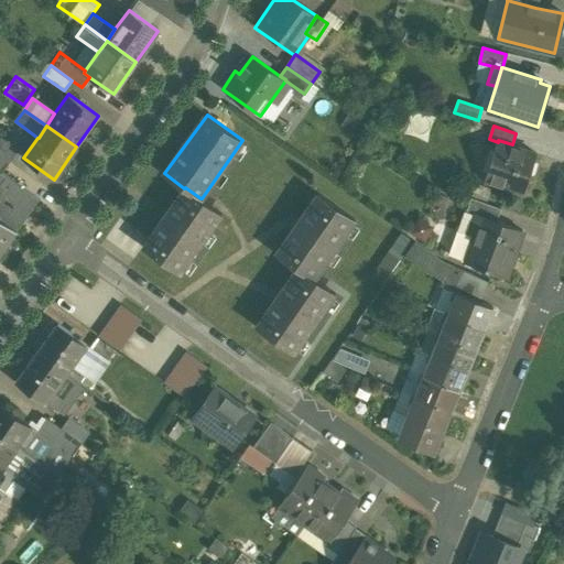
[(18,150),(0,137),(0,156),(9,163),(18,150)]
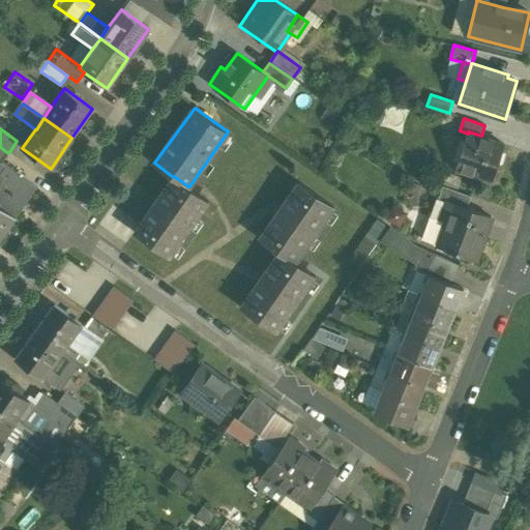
[(481,136),(468,131),(468,134),(455,169),(492,181),(505,144),(481,136)]
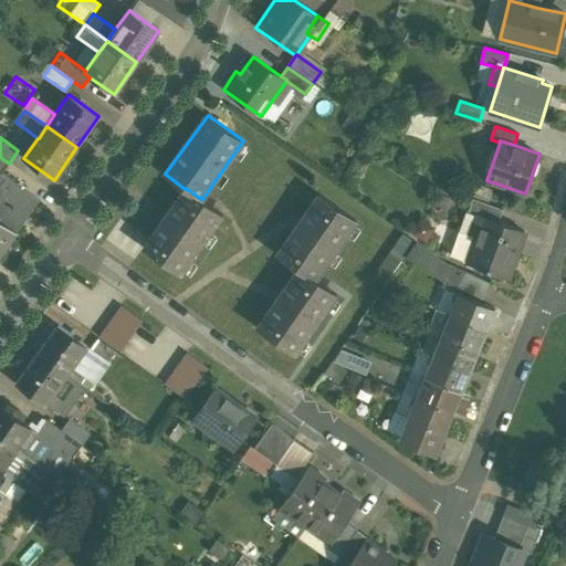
[(1,175),(0,174),(0,220),(16,232),(39,201),(1,175)]
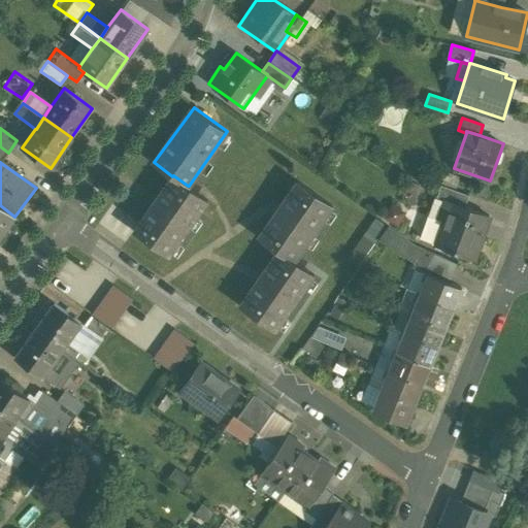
[(189,186),(188,186),(173,175),(172,176),(134,230),(168,255),(207,199),(189,186)]
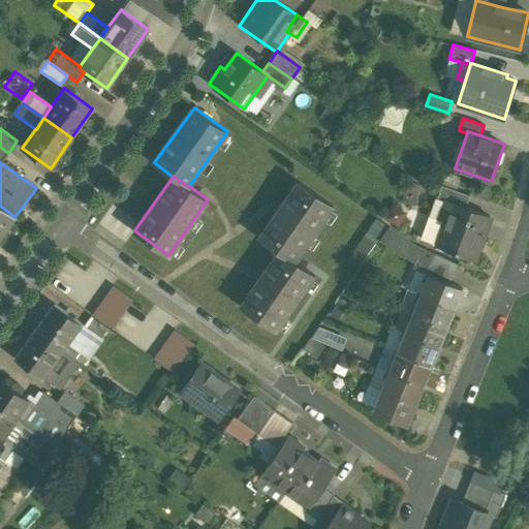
[(299,182),(259,238),(279,252),(293,262),(333,207),(299,182)]
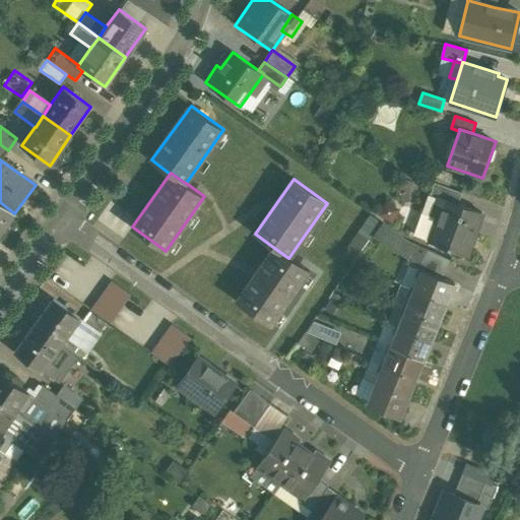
[(462,192),(434,182),(429,196),(437,199),(438,197),(457,204),(462,192)]
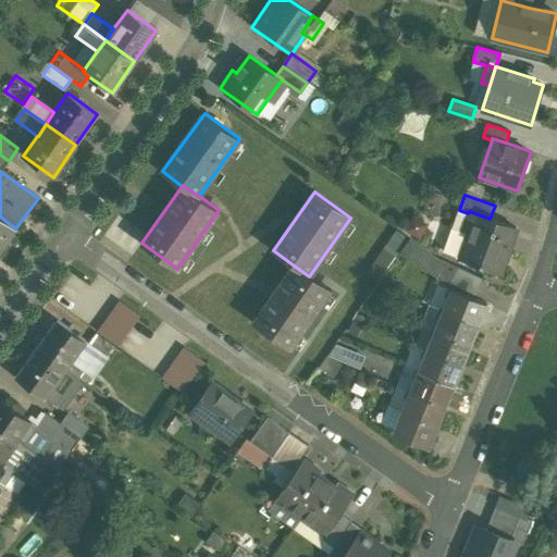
[(490,219),(469,211),(468,213),(462,231),(469,233),(460,258),(459,259),(499,273),(515,227),(490,219)]
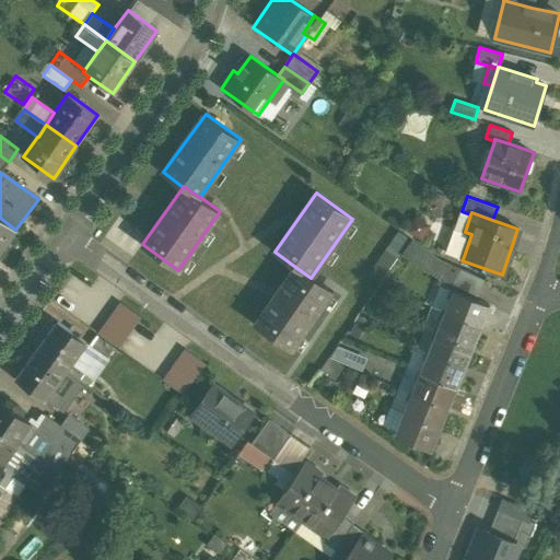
[(0,252),(15,230),(0,218),(0,252)]
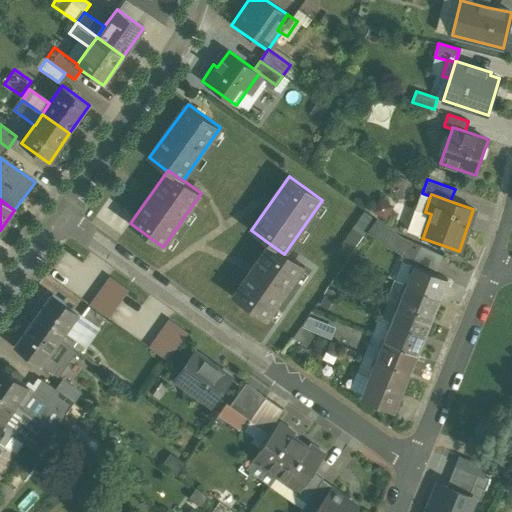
[(425,212),(415,208),(407,231),(423,237),(431,214),(425,212)]
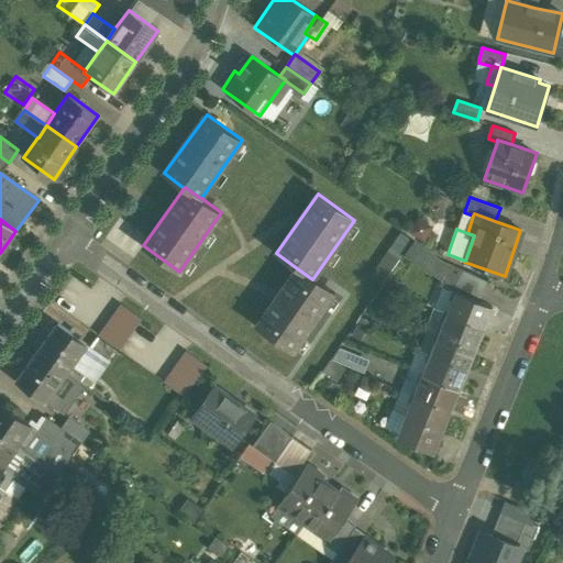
[(423,249),(414,242),(405,256),(415,262),(423,249)]
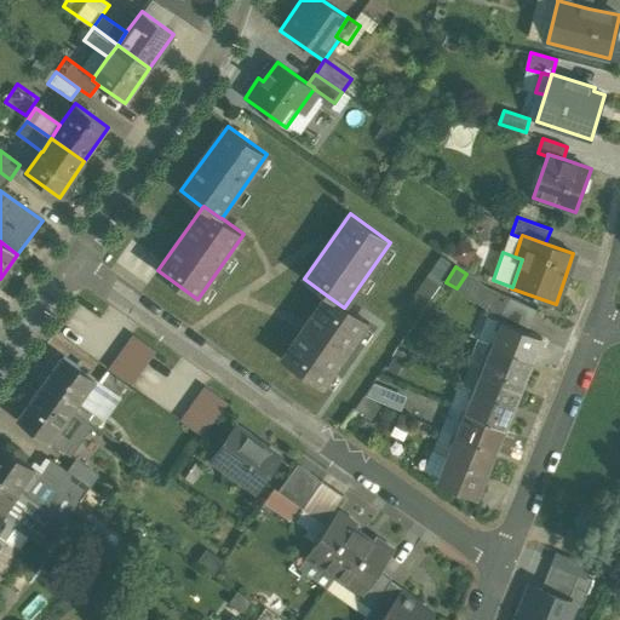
[(488,290),(466,274),(457,288),(500,315),(507,297),(488,290)]
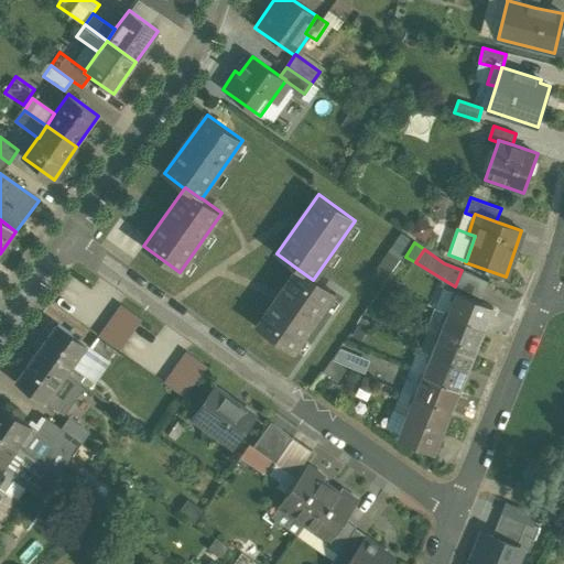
[(313,280),(297,269),(256,327),(293,354),(335,295),(313,280)]
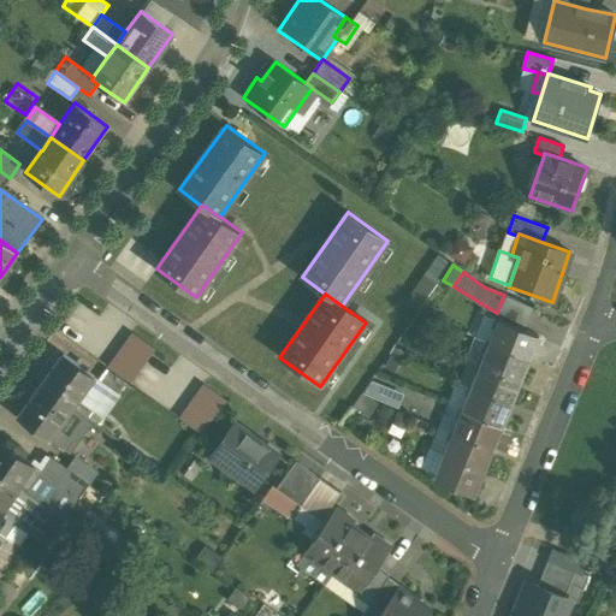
[(533,307),(504,295),(497,313),(495,319),(499,321),(499,320),(523,330),(533,307)]
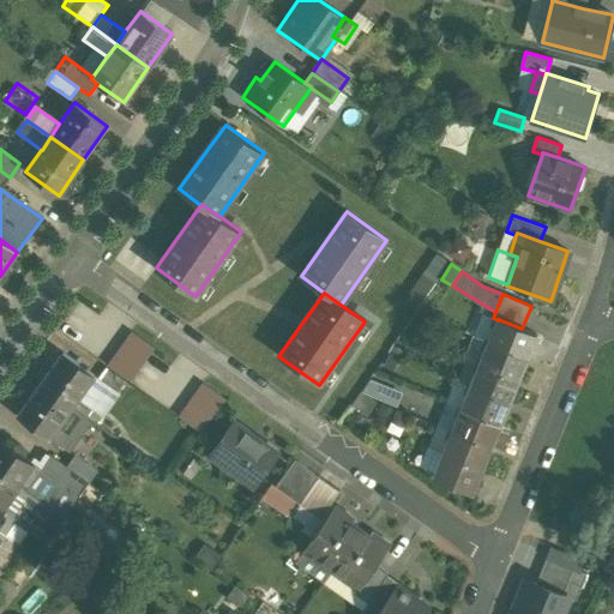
[(482,313),(474,336),(488,342),(498,320),(493,318),(482,313)]
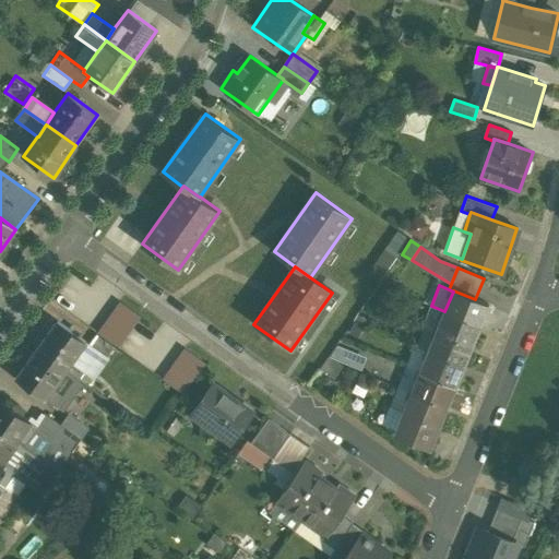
[(475,299),(453,290),(453,292),(444,311),(480,325),(488,305),(475,299)]
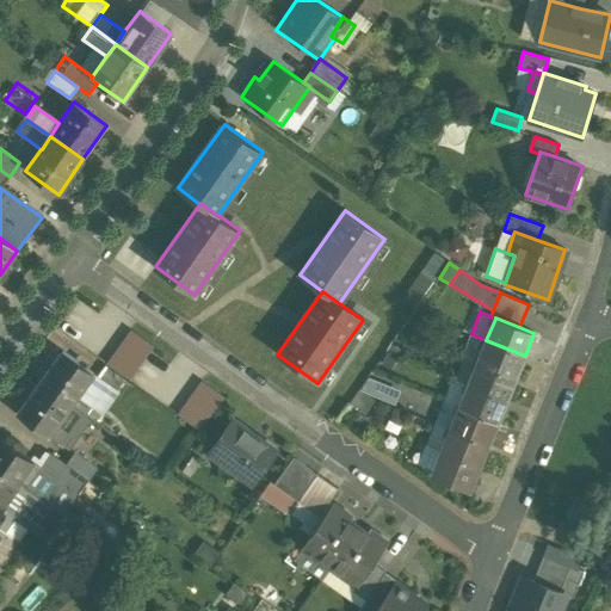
[(154,346),(130,328),(106,363),(129,380),(154,346)]
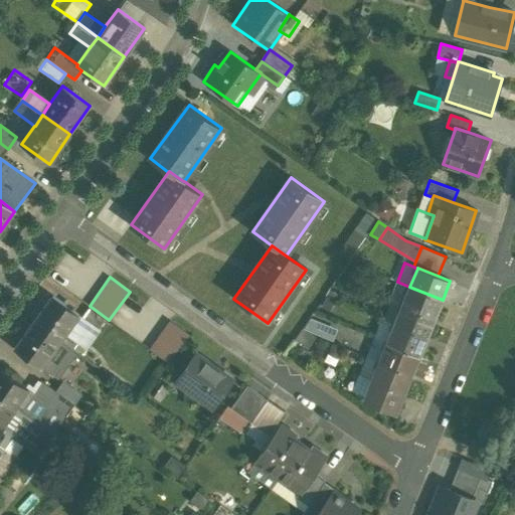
[(443,300),(409,287),(402,306),(435,318),(443,300)]
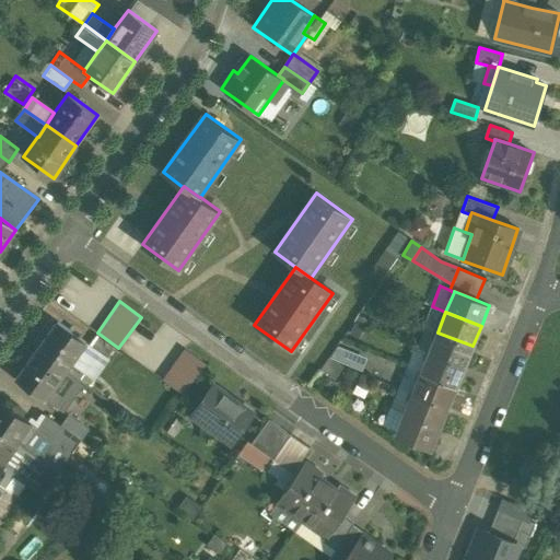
[(58,322),(37,350),(81,381),(86,373),(71,363),(86,341),(58,322)]
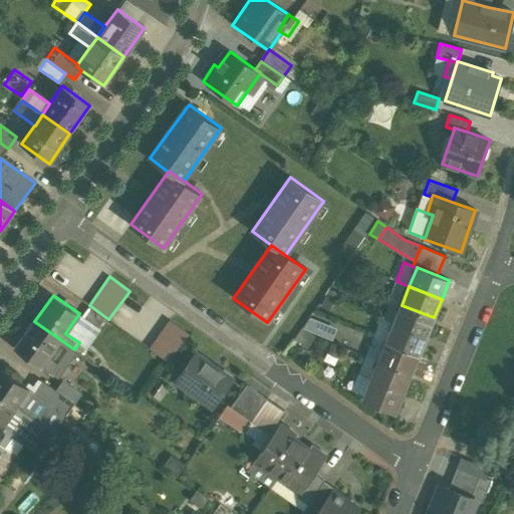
[(434,317),(402,305),(395,323),(426,336),(434,317)]
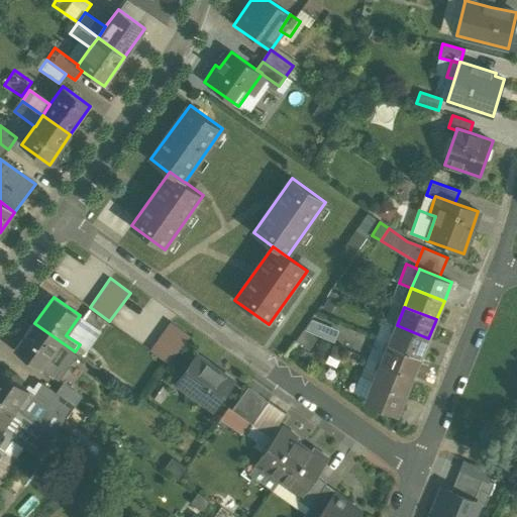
[(107,321),(91,309),(83,320),(99,332),(107,321)]
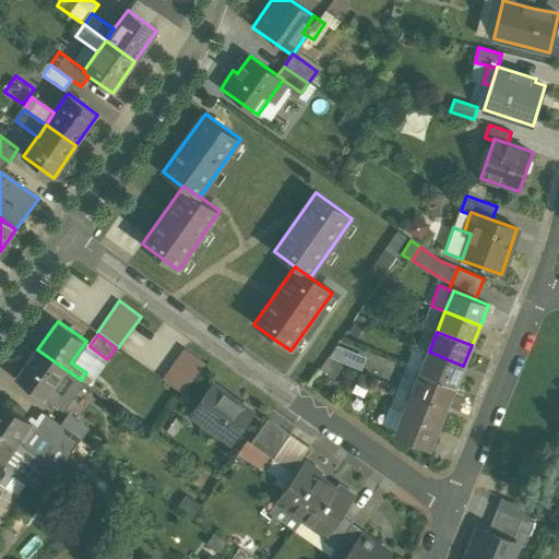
[(360,368),(367,355),(336,342),(331,355),(360,368)]
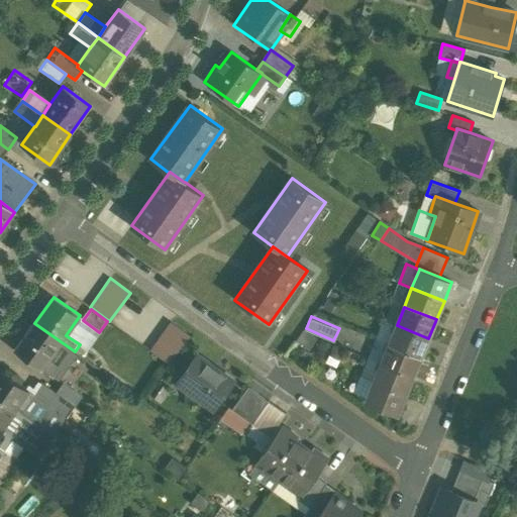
[(397,325),(384,320),(376,339),(389,344),(397,325)]
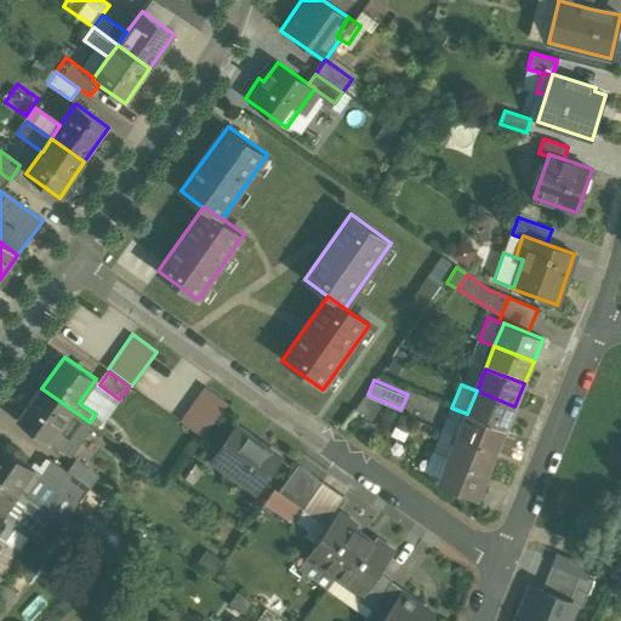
[(228,403),(204,386),(178,420),(203,437),(228,403)]
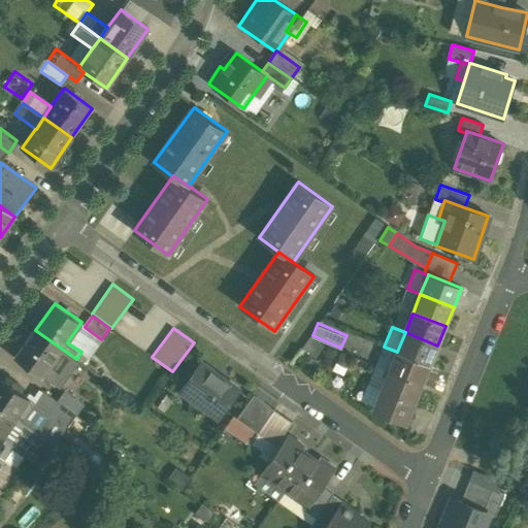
[(76,359),(35,330),(15,357),(60,388),(79,361),(76,359)]
